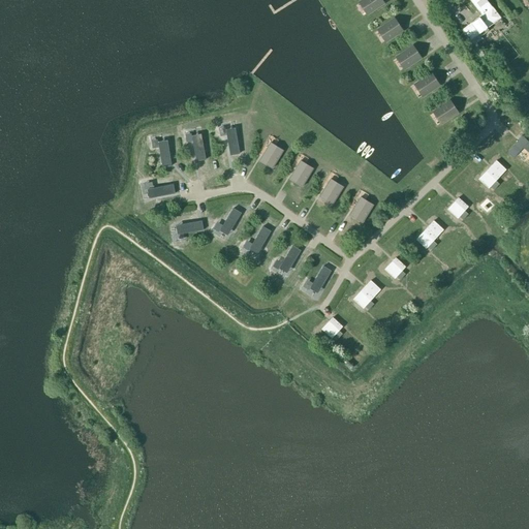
[(384,3),(381,0),(362,0),(358,3),(366,16),(384,3)]
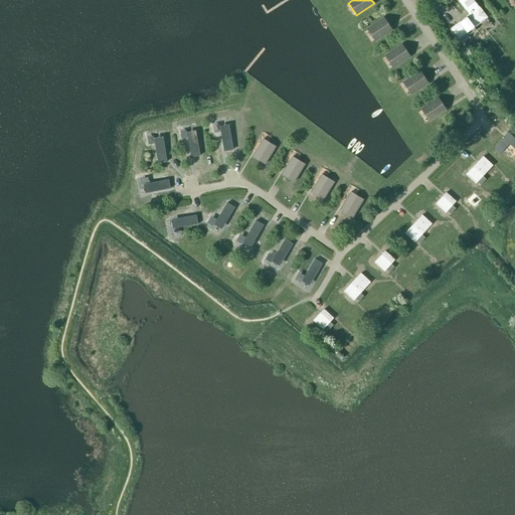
[(473,0),(457,0),(469,15),(459,23),(450,30),(458,40),(467,34),(468,35),(475,29),(474,27),(487,17),(473,0)]
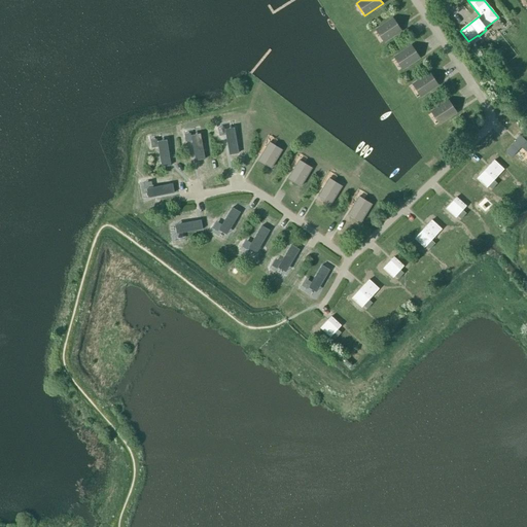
[(400,31),(392,19),(375,31),(383,43),(400,31)]
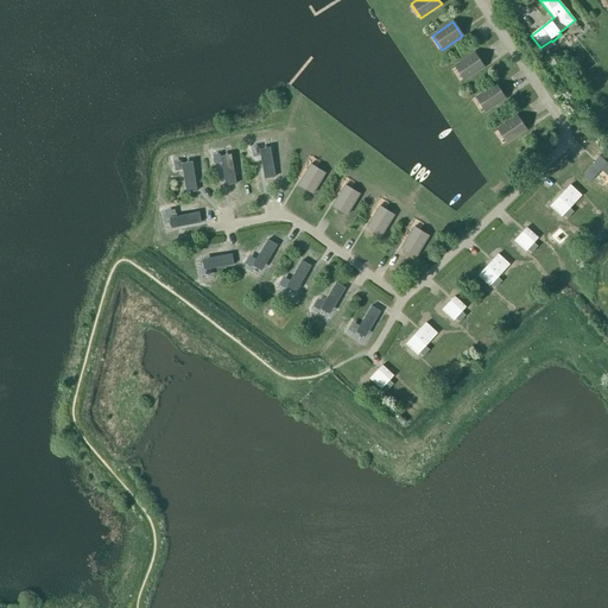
[(485,67),(475,54),(454,68),(463,81),(485,67)]
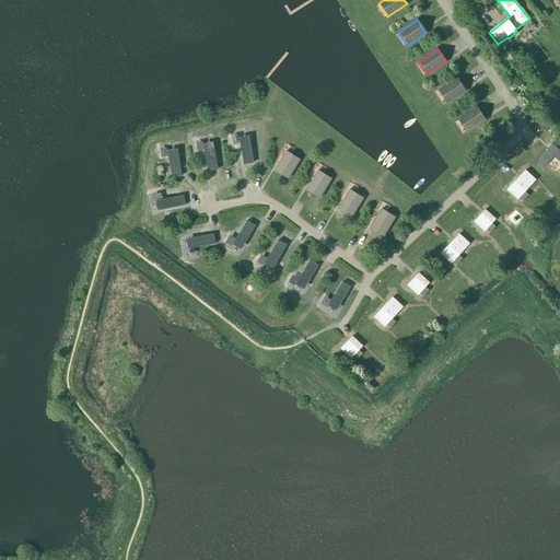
[(465,91),(456,78),(438,91),(446,104),(465,91)]
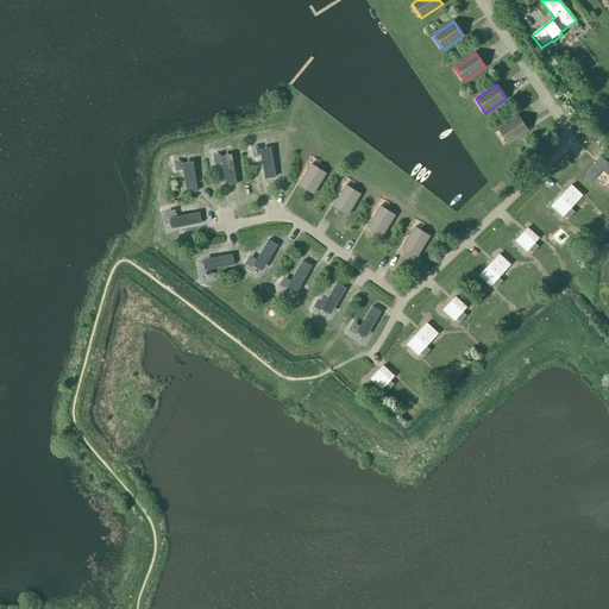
[(528,131),(519,117),(497,131),(507,145),(528,131)]
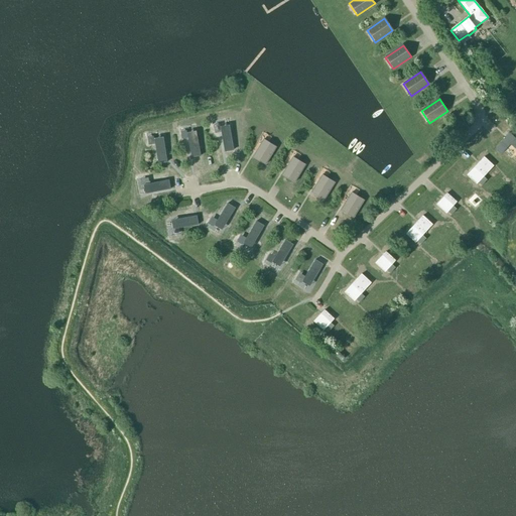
[(230,130),(221,132),(225,152),(234,150),(230,130)]
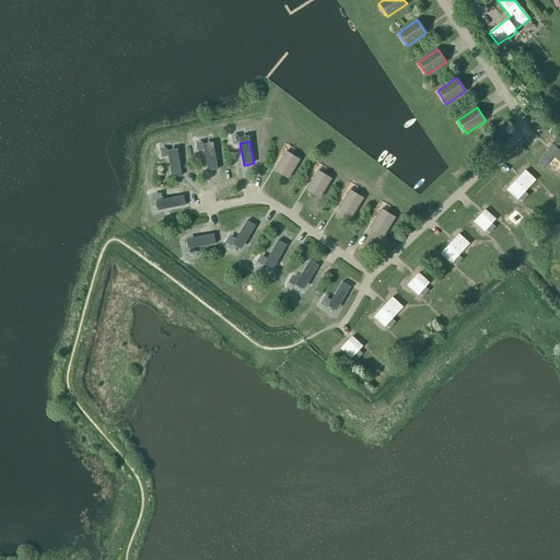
[(538,162),(546,167),(559,151),(551,146),(538,162)]
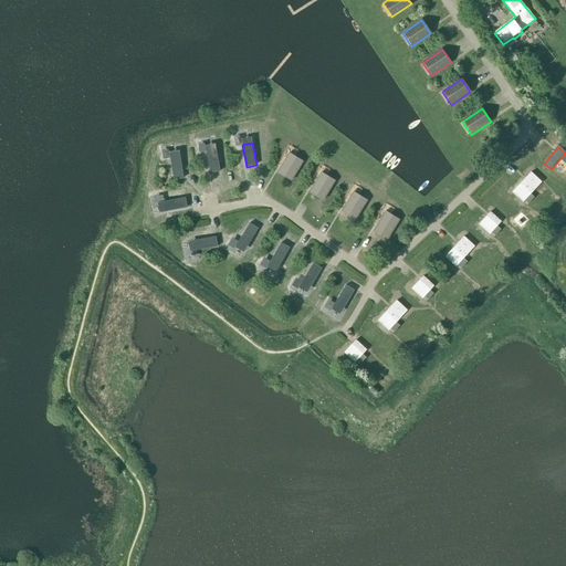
[(217,149),(207,152),(210,174),(220,171),(217,149)]
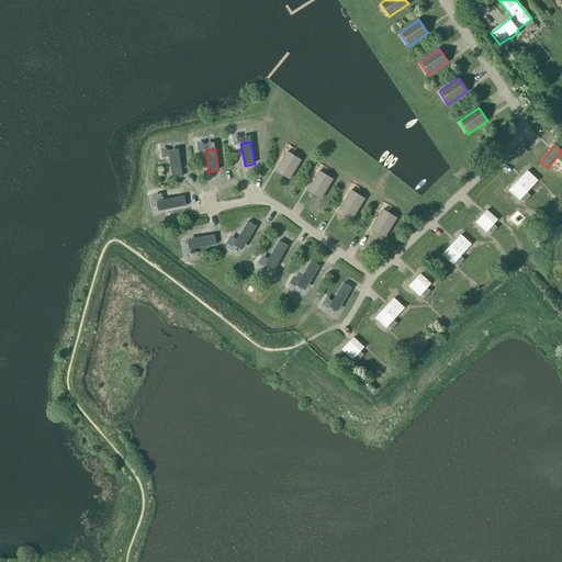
[(289,179),(301,160),(292,155),(292,154),(288,152),(285,153),(283,156),(283,157),(276,171),(289,179)]
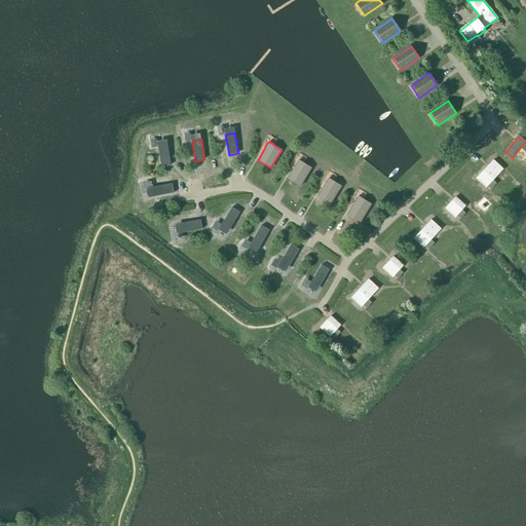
[(167,145),(158,147),(161,167),(171,165),(167,145)]
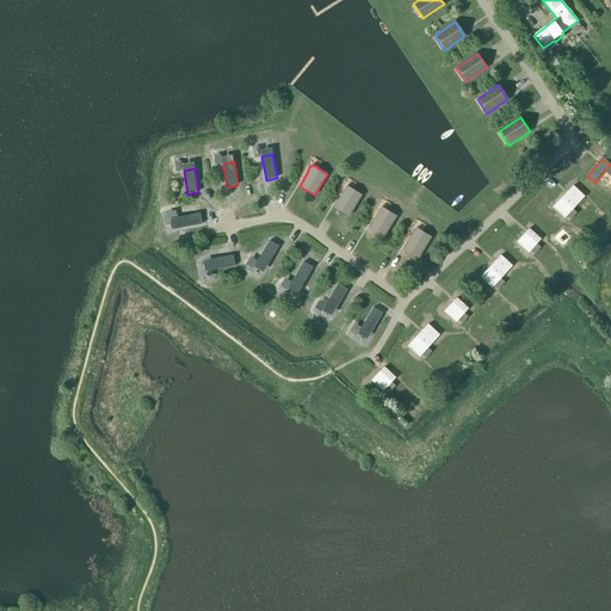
[(349,216),(362,196),(352,190),(352,189),(347,186),(345,186),(343,191),(343,192),(334,207),(349,216)]
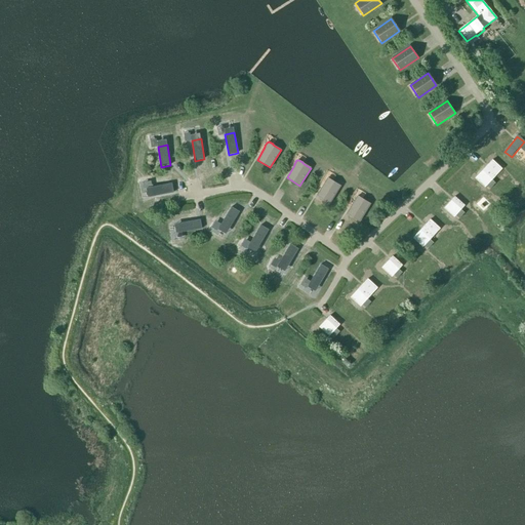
[(485,188),(495,176),(501,169),(492,160),(486,167),(475,178),(485,188)]
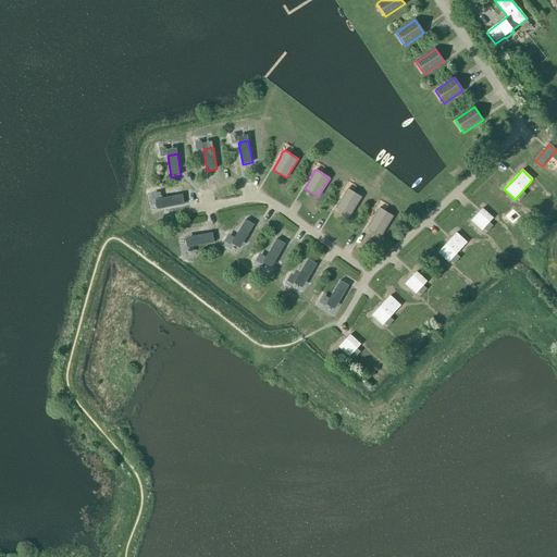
[(349,217),(361,197),(353,192),(353,190),(348,188),(346,189),(344,193),(344,194),(336,208),(349,217)]
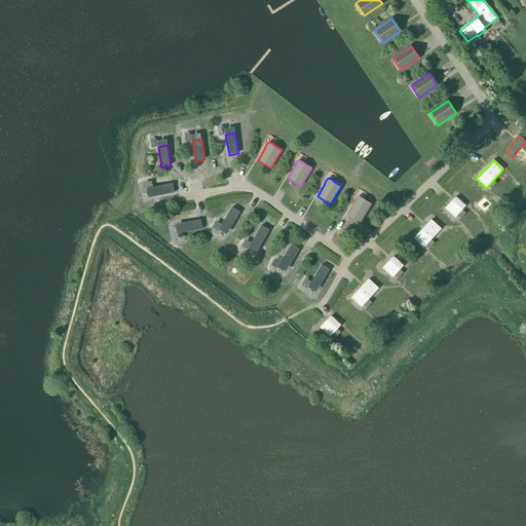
[(173,183),(152,186),(154,195),(174,192),(173,183)]
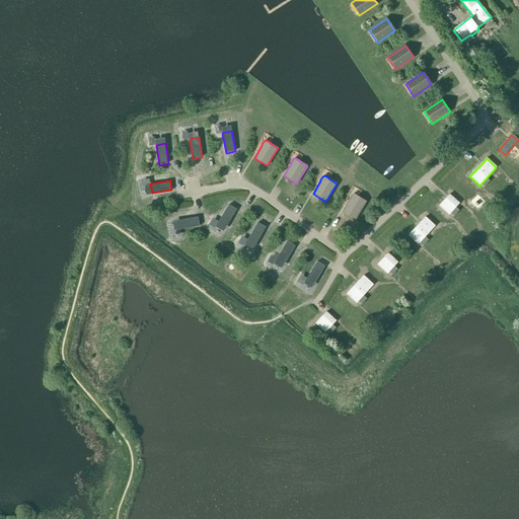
[(356,219),(366,202),(358,197),(358,196),(354,194),(352,194),(350,198),(351,199),(343,211),(356,219)]
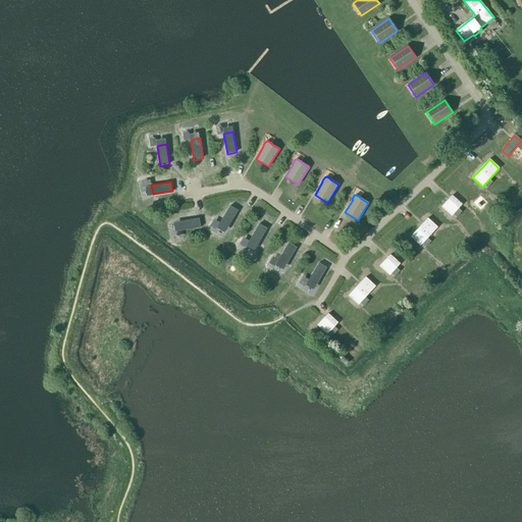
[(452,216),(462,204),(452,196),(441,207),(452,216)]
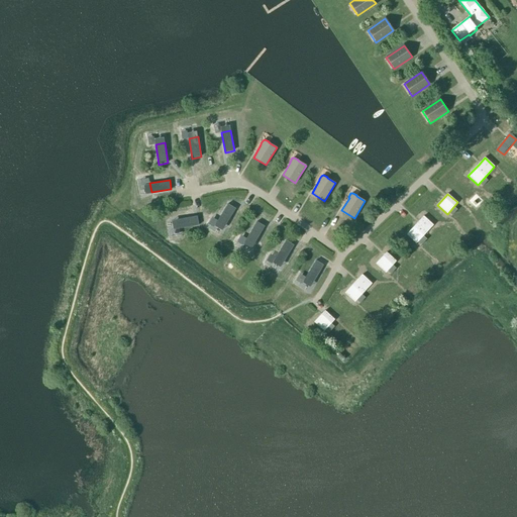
[(236,208),(228,203),(217,220),(225,225),(236,208)]
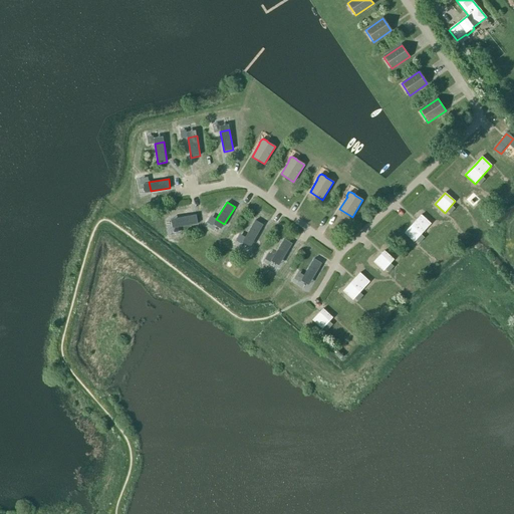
[(196,215),(177,218),(178,227),(198,224),(196,215)]
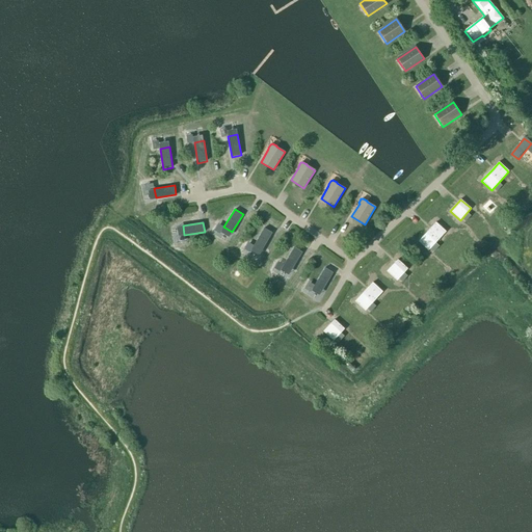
[(428,250),(440,239),(446,232),(435,222),(429,230),(419,241),(428,250)]
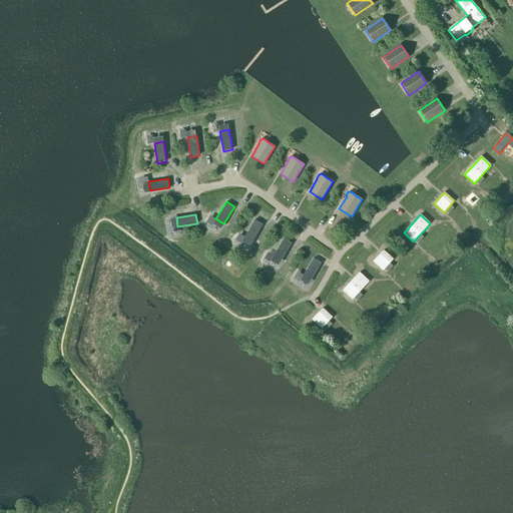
[(263,224),(255,219),(244,236),(252,241),(263,224)]
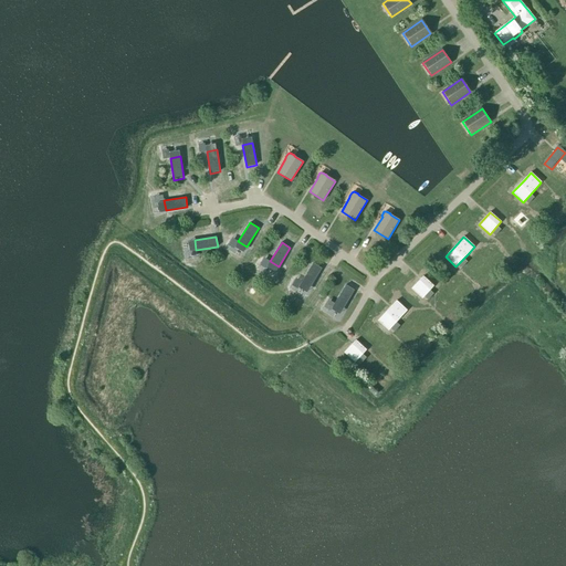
[(323,268),(314,262),(303,281),(311,286),(323,268)]
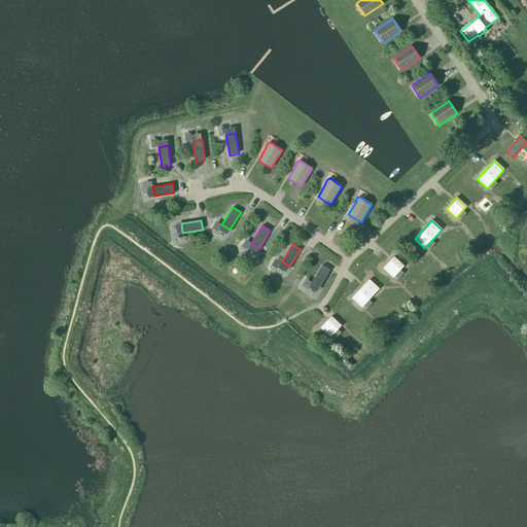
[(393,278),(403,267),(394,257),(383,269),(393,278)]
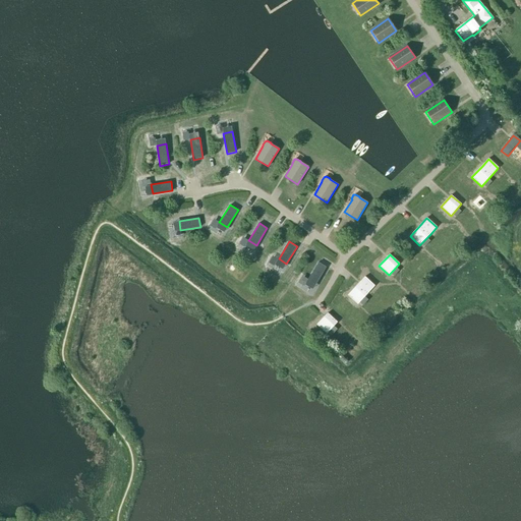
[(327,267),(320,262),(308,279),(316,284),(327,267)]
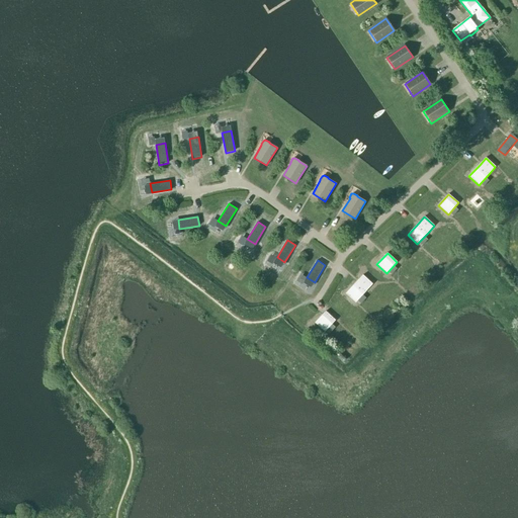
[(355,303),(366,291),(372,284),(362,275),(356,282),(346,293),(355,303)]
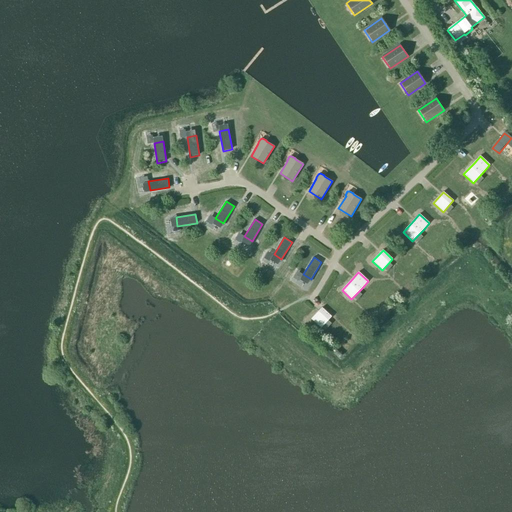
[(321,328),(331,316),(322,308),(311,319),(321,328)]
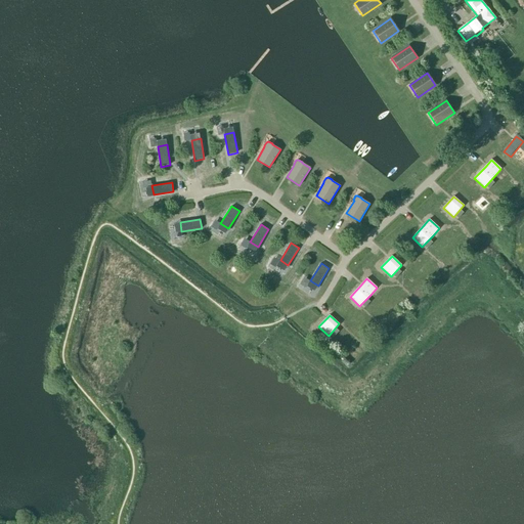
All buildings are outlined.
